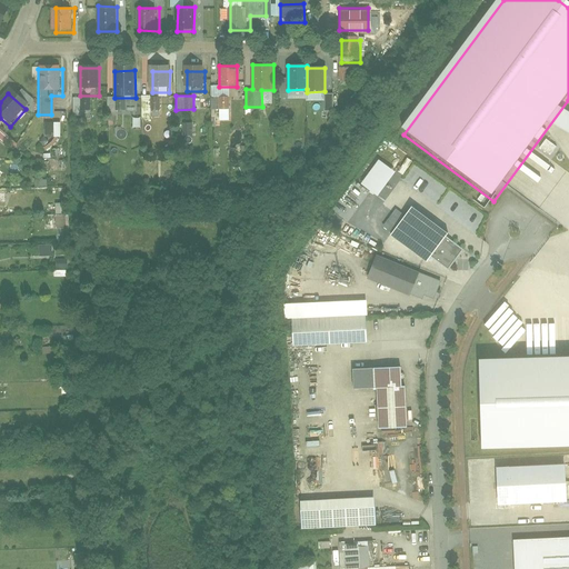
[(72,117),(90,117),(90,97),(72,97),(72,117)]
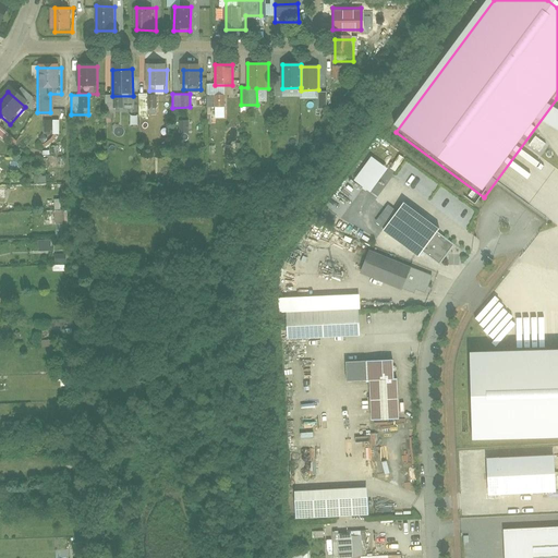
[(43,119),(43,134),(59,134),(59,119),(43,119)]
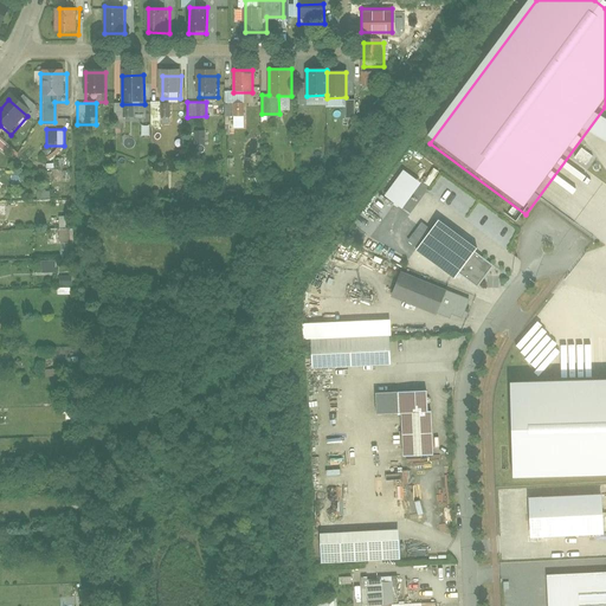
[(194,143),(205,143),(204,130),(194,131),(194,143)]
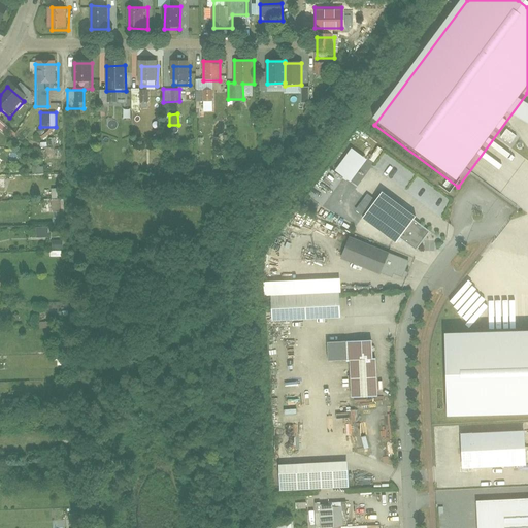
[(505,129),(500,137),(510,144),(517,136),(505,129)]
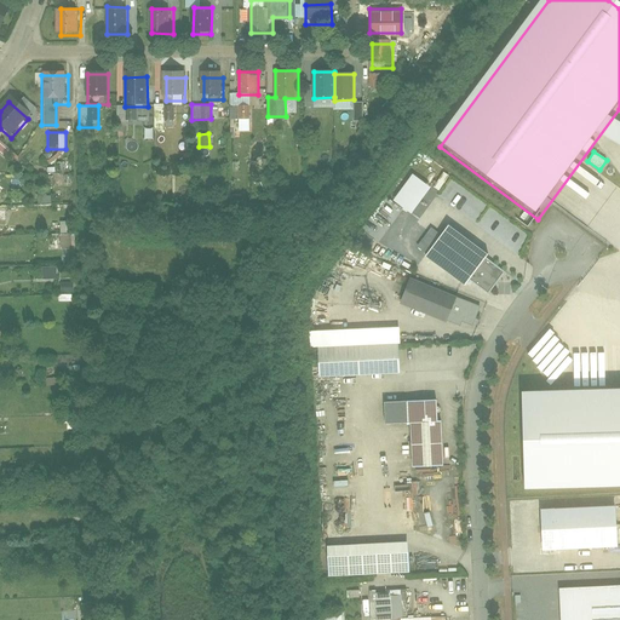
[(391,199),(409,213),(430,188),(412,173),(391,199)]
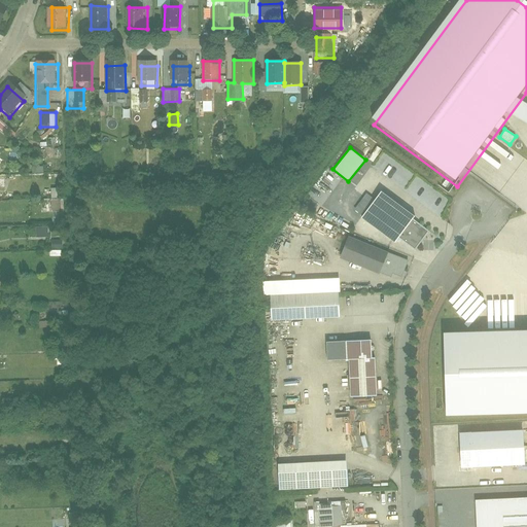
[(332,188),(339,180),(326,171),(320,179),(332,188)]
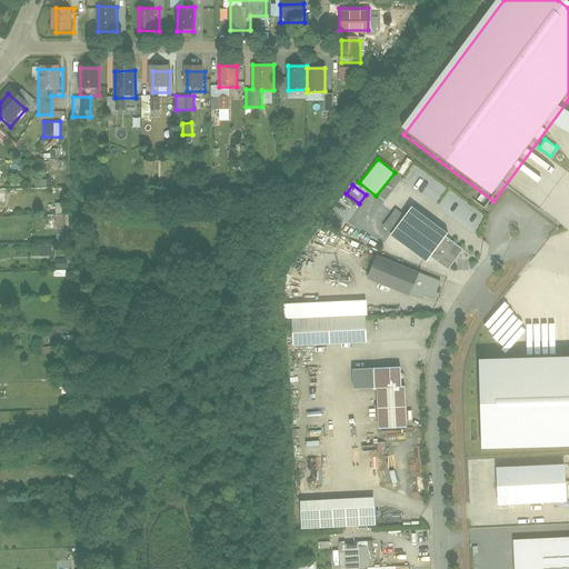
[(409,211),(391,235),(425,259),(428,255),(448,270),(462,250),(409,211)]
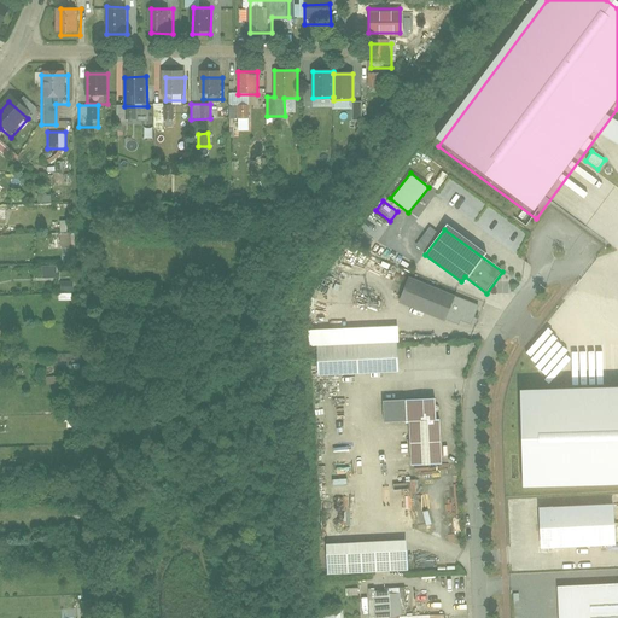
[(76,258),(75,233),(52,234),(53,246),(60,245),(62,260),(76,258)]
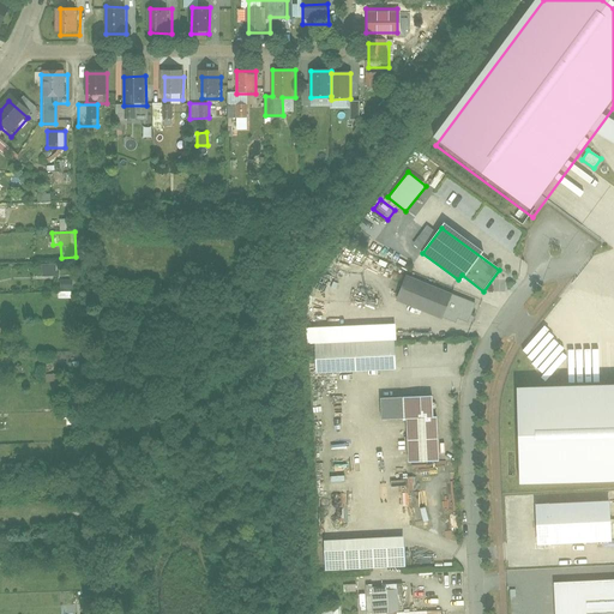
[(55,275),(55,263),(41,264),(42,276),(55,275)]
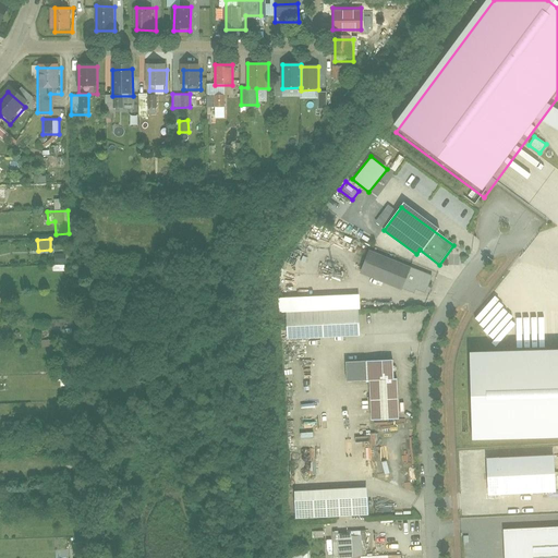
[(370,252),(362,273),(401,289),(410,268),(370,252)]
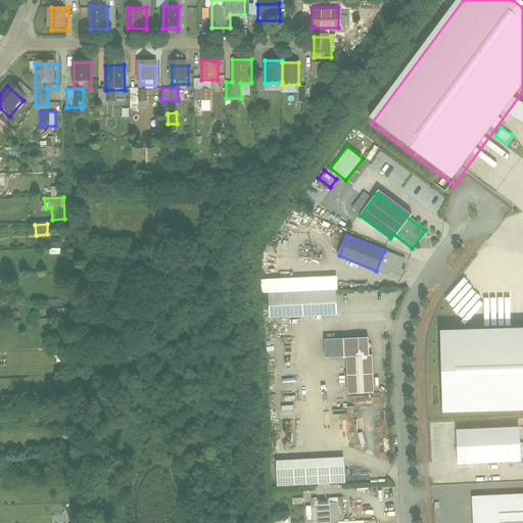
[(405,259),(384,251),(376,271),(388,275),(390,272),(398,275),(405,259)]
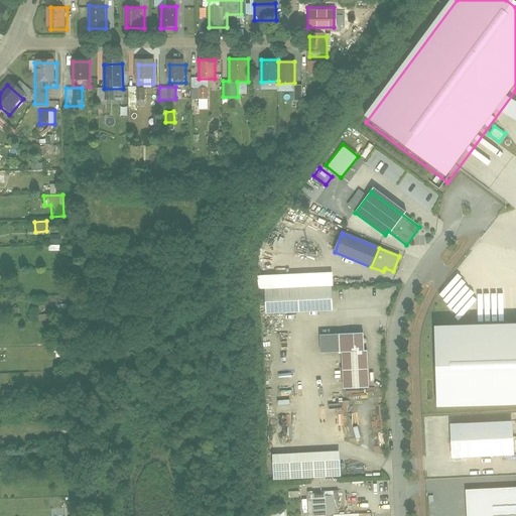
[(458,273),(437,292),(446,301),(466,282),(458,273)]
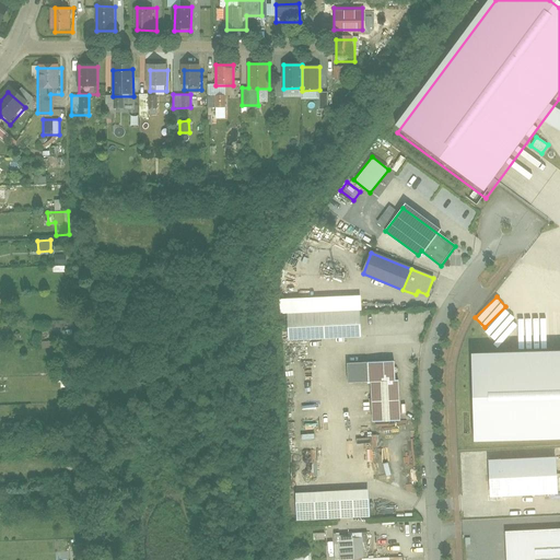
[(358,311),(288,314),(289,340),(359,336),(358,311)]
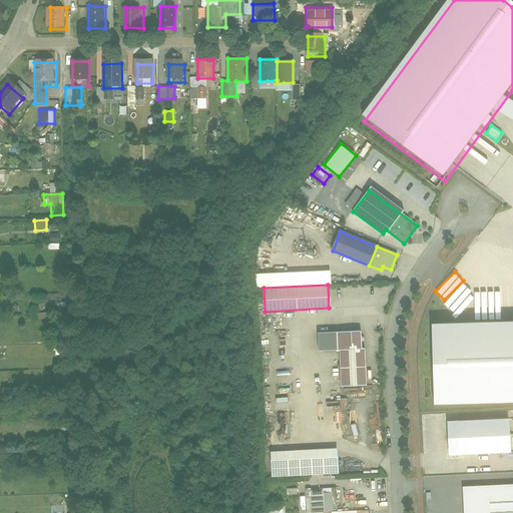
[(462,285),(448,300),(451,303),(465,287),(462,285)]
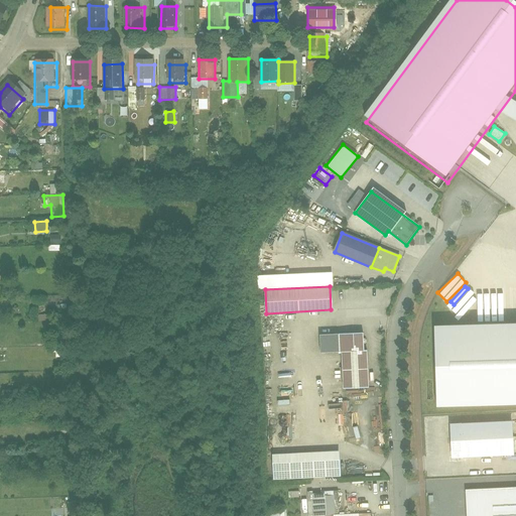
[(515,324),(434,328),(437,405),(515,402),(515,324)]
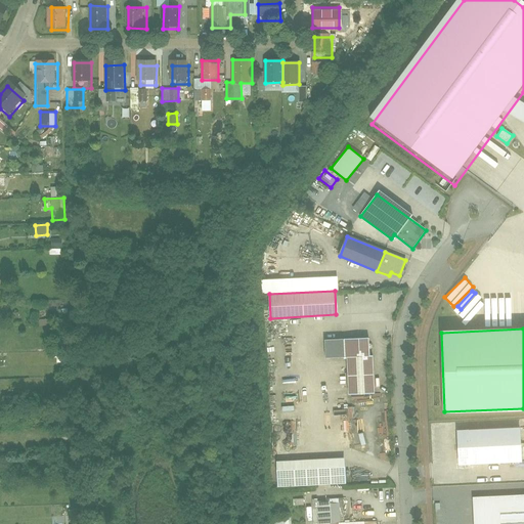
[(368,338),(343,339),(344,357),(347,357),(349,395),(375,393),(373,356),(369,356),(368,338)]
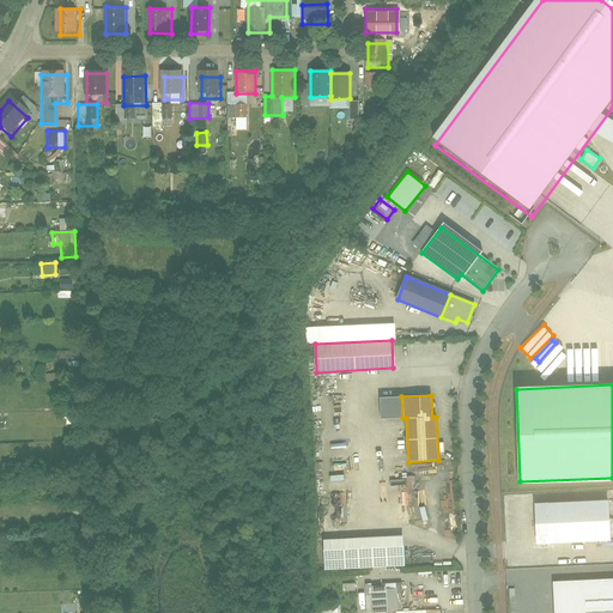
[(604,501),(534,505),(536,544),(606,540),(604,501)]
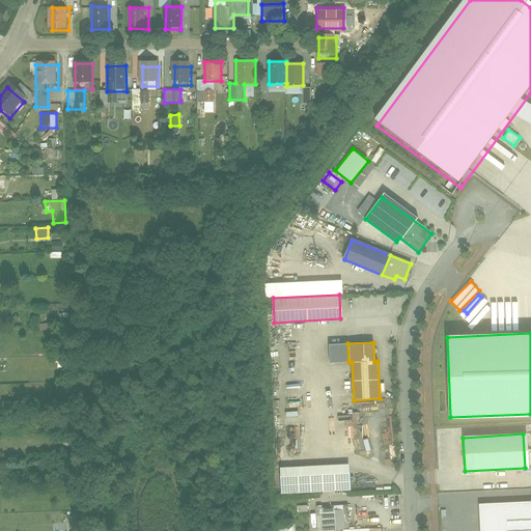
[(282,494),(347,490),(345,464),(280,468),(282,494)]
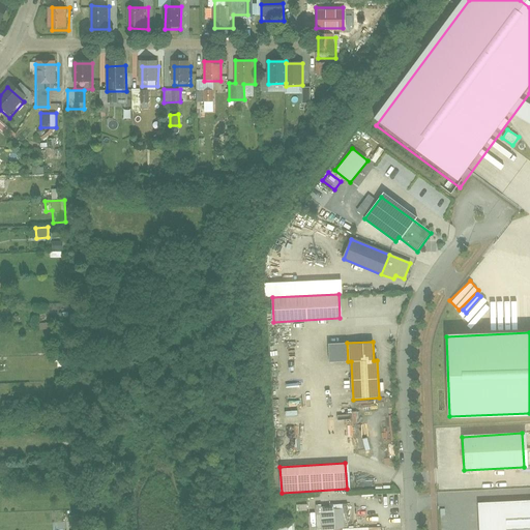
[(477,529),(529,529),(529,503),(477,506),(477,529)]
